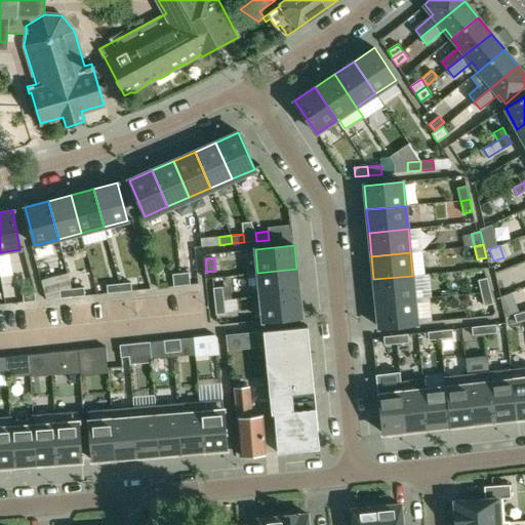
[(296,269),(257,273),(260,296),(299,292),(296,269)]
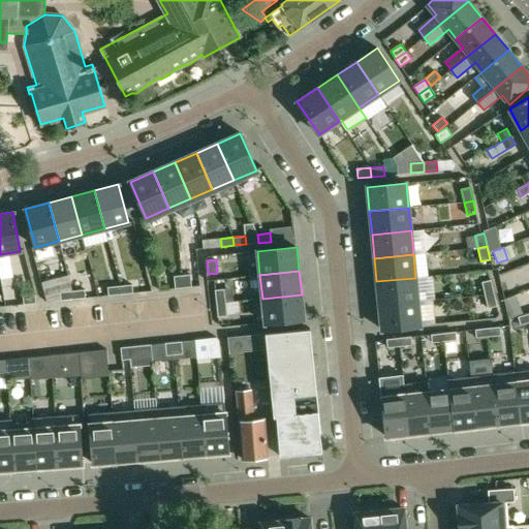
[(183,287),(182,275),(174,276),(175,288),(183,287)]
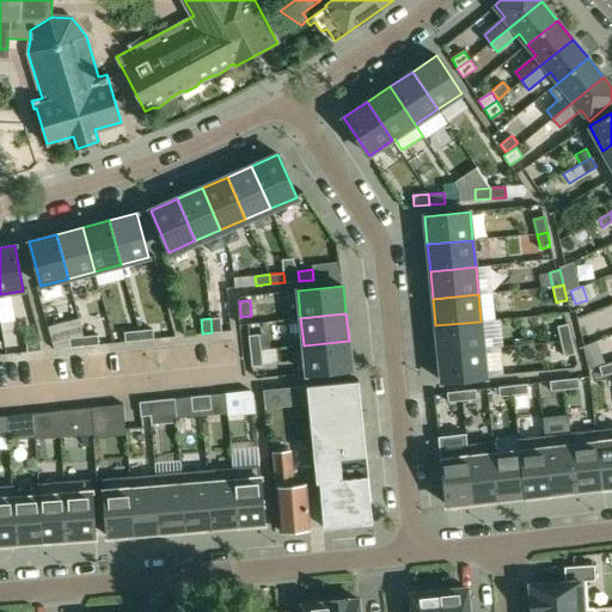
[(212,332),(221,332),(220,318),(210,318),(212,332)]
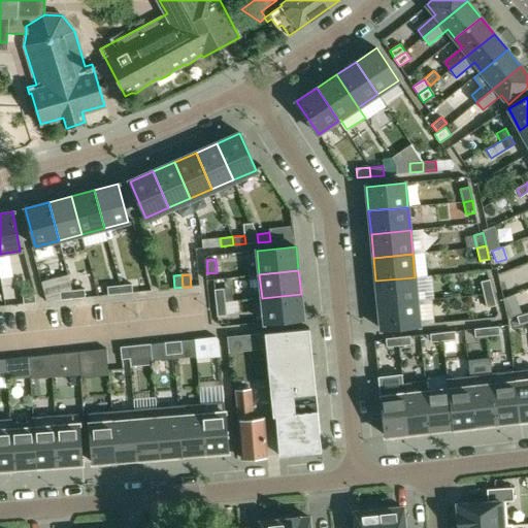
[(418,300),(415,277),(375,281),(377,304),(418,300)]
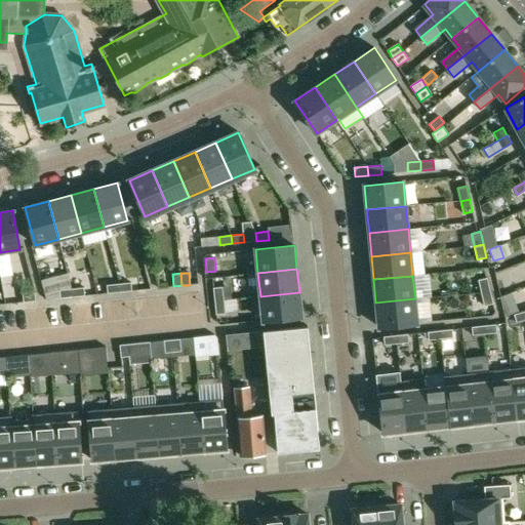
[(478,280),(481,292),(490,290),(487,278),(478,280)]
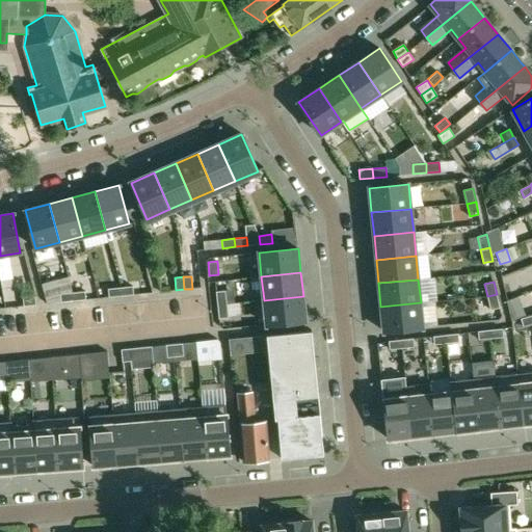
[(133,286),(121,288),(121,296),(133,295),(133,286)]
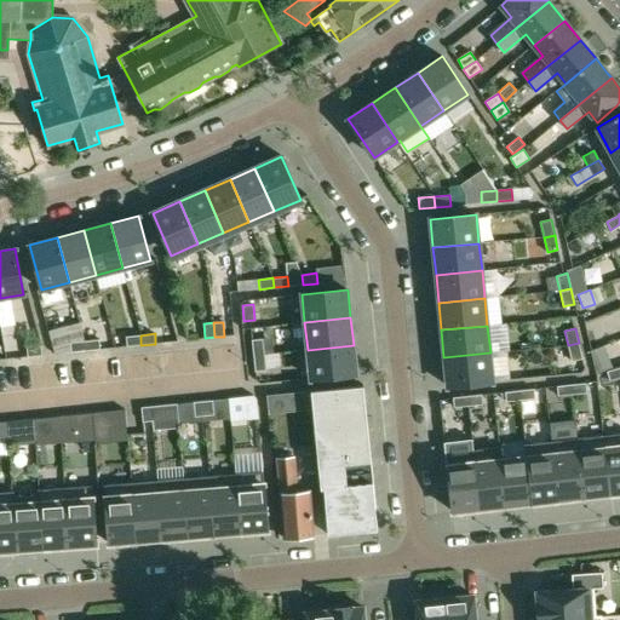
[(126,346),(141,345),(141,336),(126,337),(126,346)]
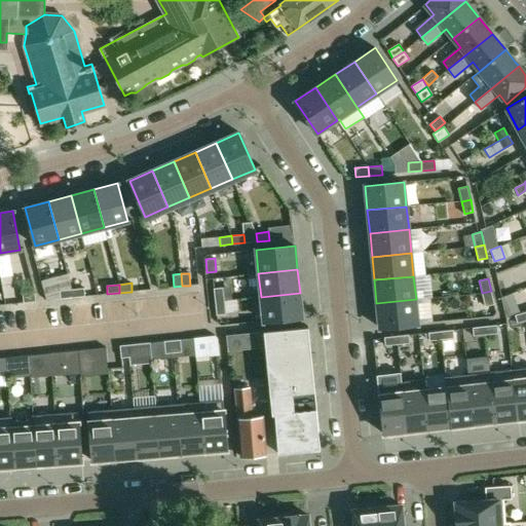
[(84,288),(72,289),(72,298),(84,296),(84,288)]
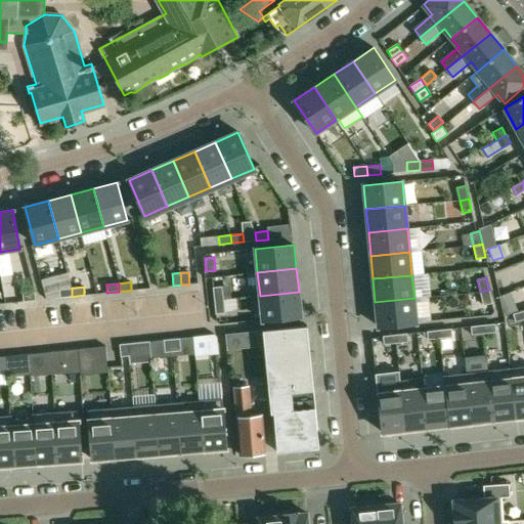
[(214,301),(223,300),(222,287),(213,288),(214,301)]
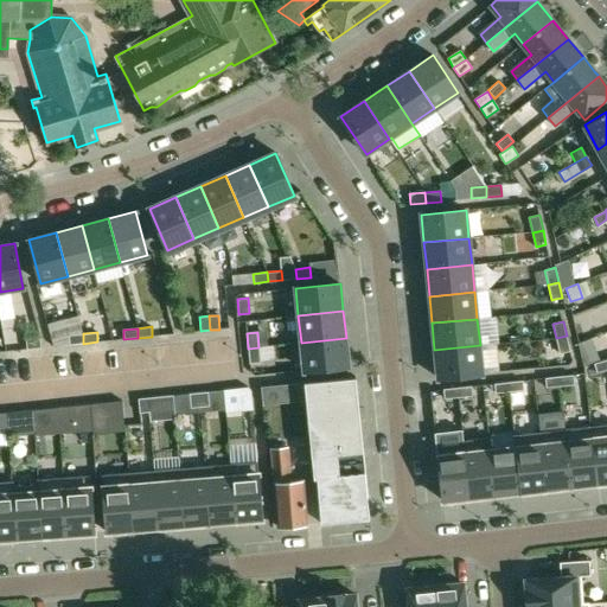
[(83,344),(83,333),(69,336),(70,345),(83,344)]
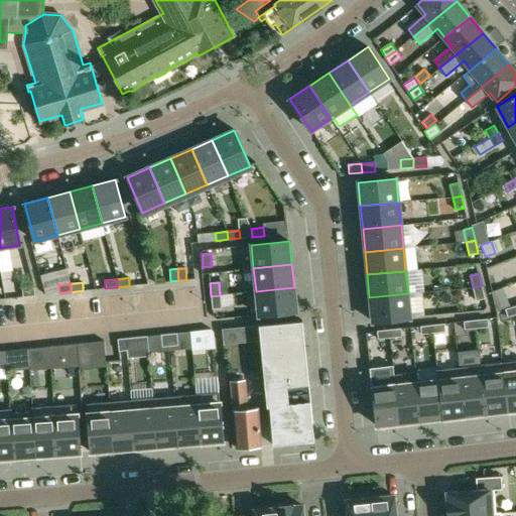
[(485,298),(482,285),(473,287),(476,300),(485,298)]
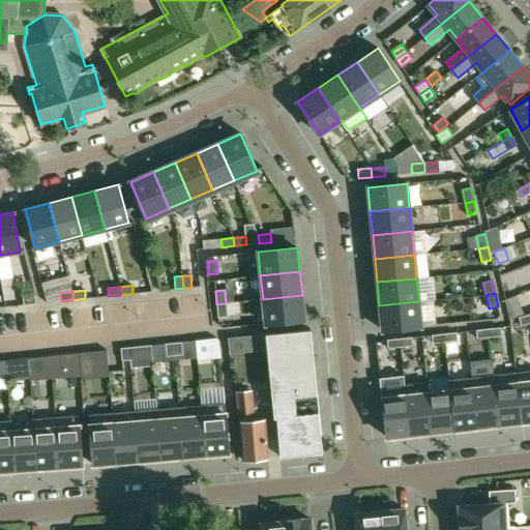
[(35,303),(35,295),(23,296),(23,305),(35,303)]
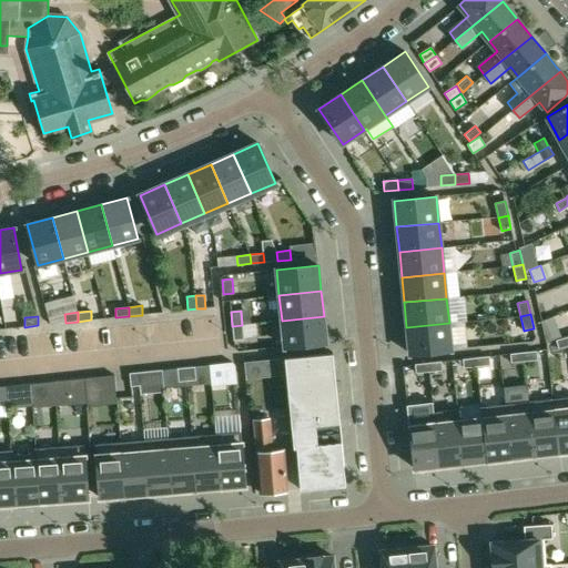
[(324,316),(282,321),(284,347),(326,343),(324,316)]
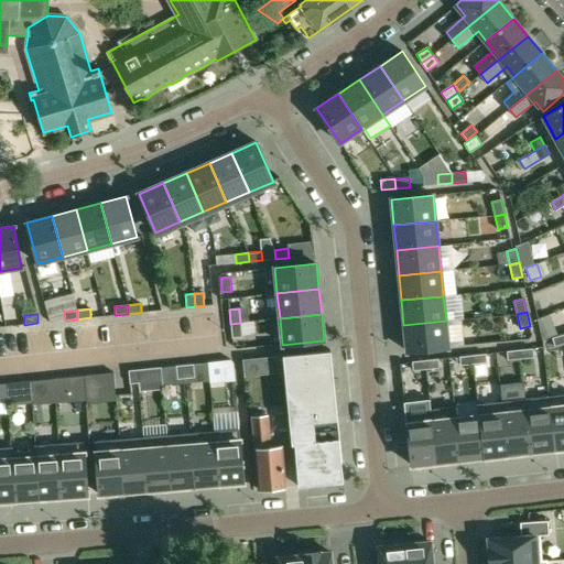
[(448,347),(446,321),(403,325),(407,351),(448,347)]
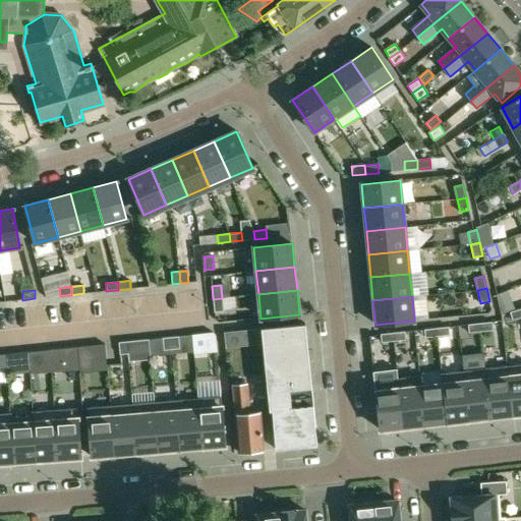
[(223,311),(222,298),(213,299),(214,312),(223,311)]
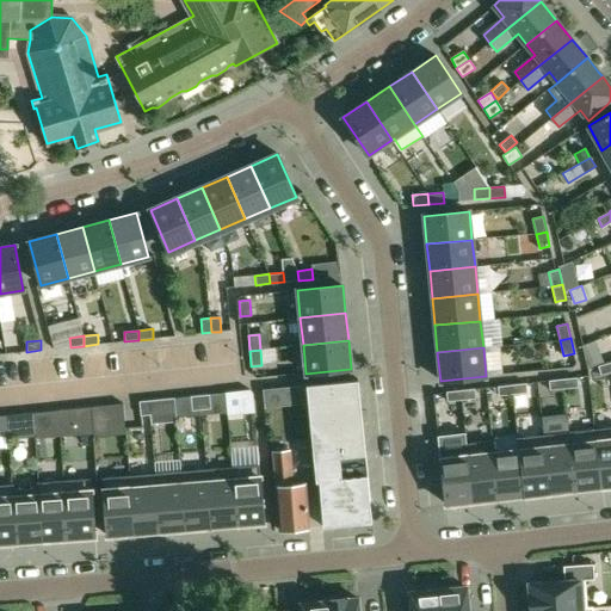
[(610,362),(598,365),(599,372),(600,375),(604,374),(610,371),(610,362)]
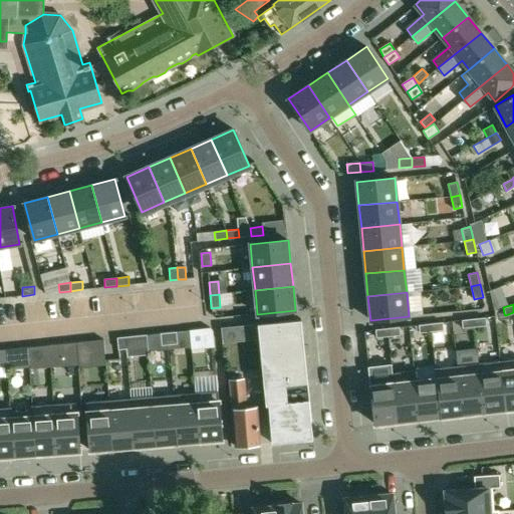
[(474,319),(474,327),(486,325),(485,317),(474,319)]
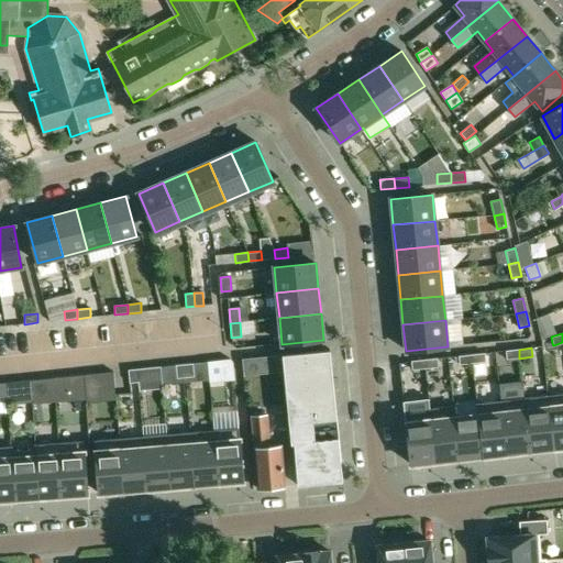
[(335,418),(335,408),(329,351),(329,350),(324,351),(319,351),(283,354),(288,411),(289,424),(337,419),(335,418)]
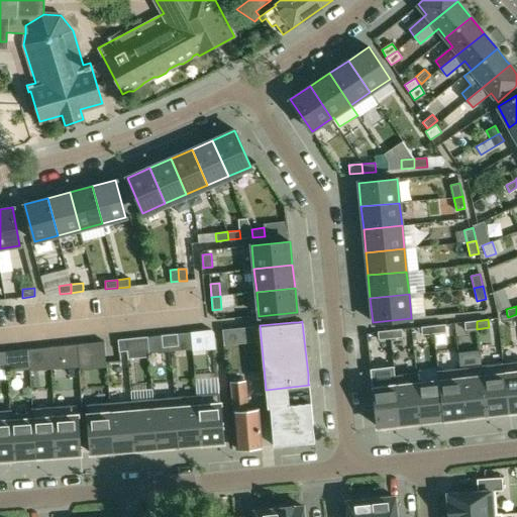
[(477,329),(477,321),(464,322),(464,330),(477,329)]
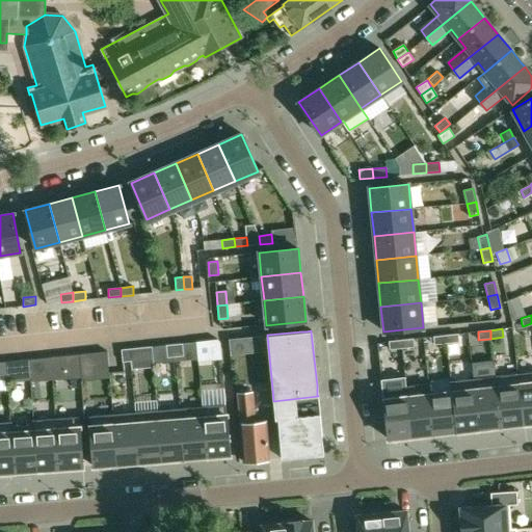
[(446,335),(446,343),(458,342),(457,334),(446,335)]
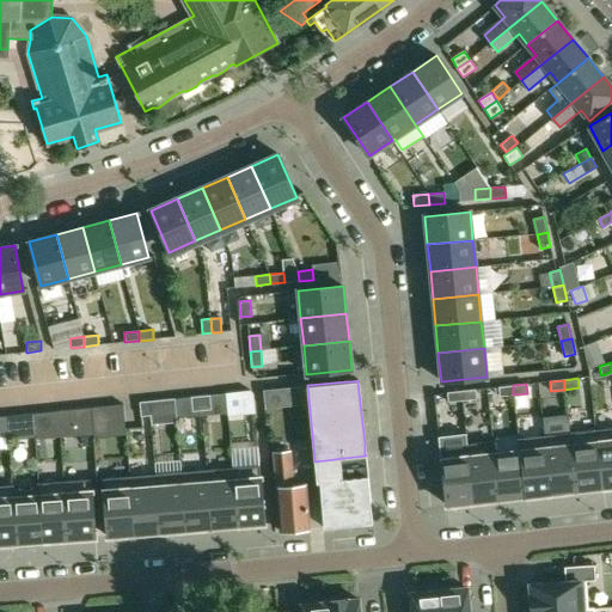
[(500,397),(513,395),(513,385),(499,386),(500,397)]
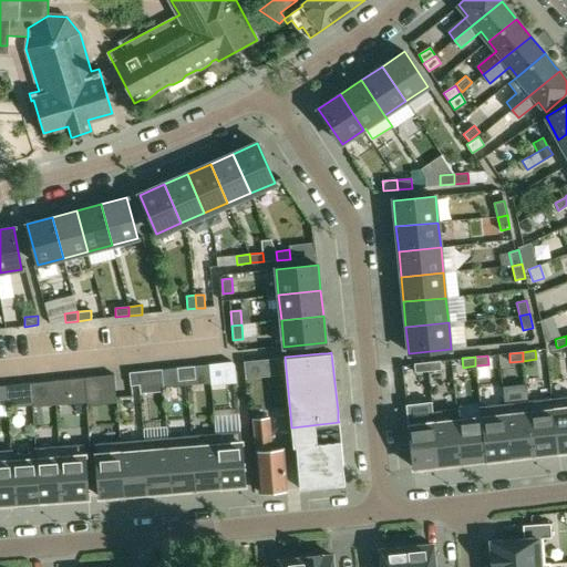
[(266,375),(265,361),(245,363),(247,378),(266,375)]
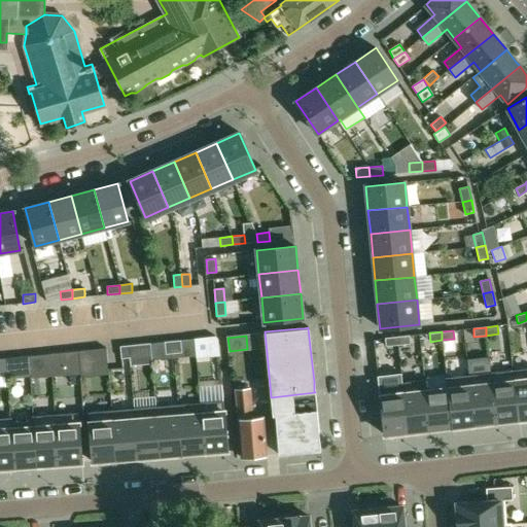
[(397,337),(398,345),(410,344),(409,336),(397,337)]
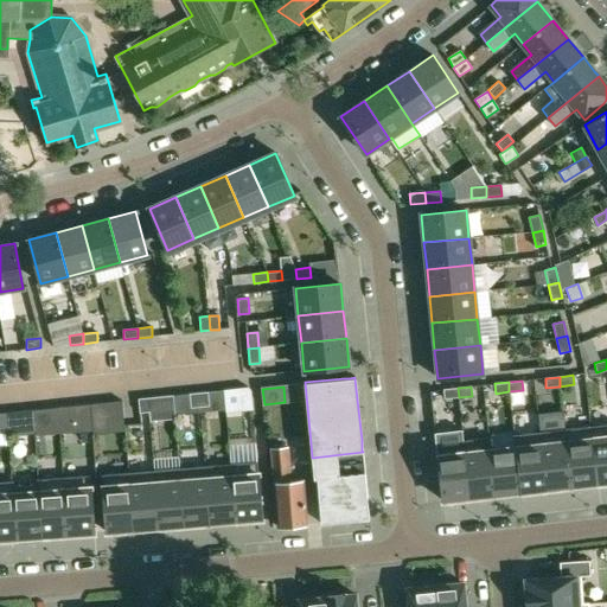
[(459,397),(458,388),(443,389),(445,398),(459,397)]
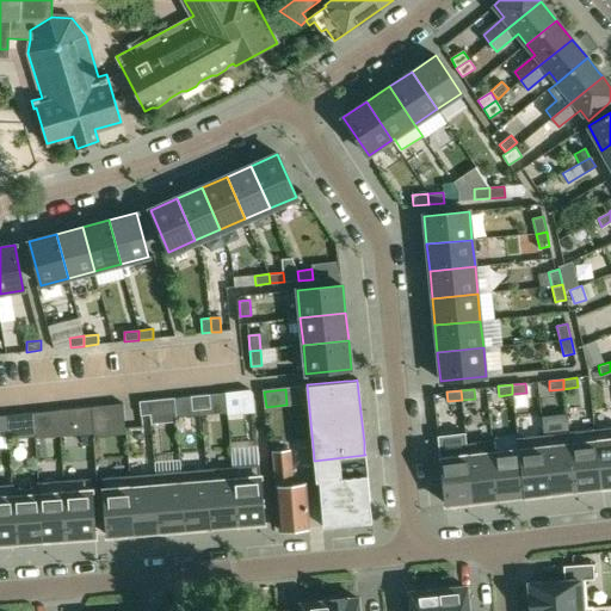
[(199,395),(201,409),(211,408),(209,394),(199,395)]
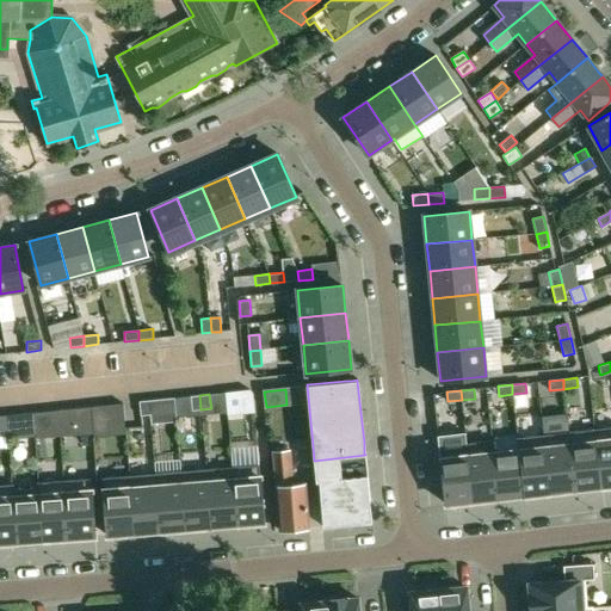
[(201,409),(199,395),(190,396),(192,411),(201,409)]
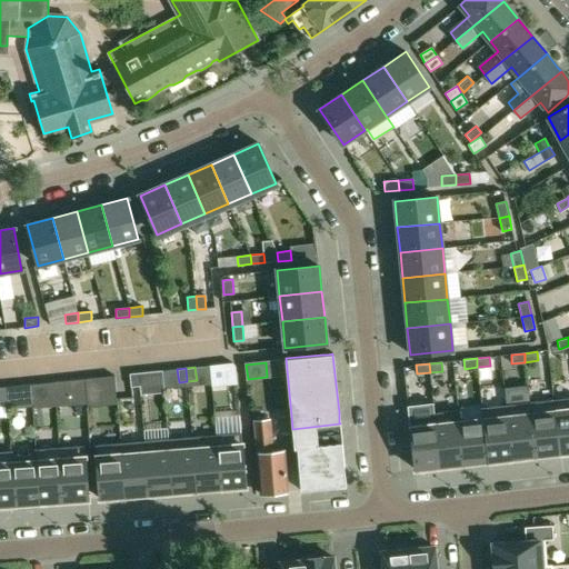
[(236,371),(227,371),(228,386),(237,385),(236,371)]
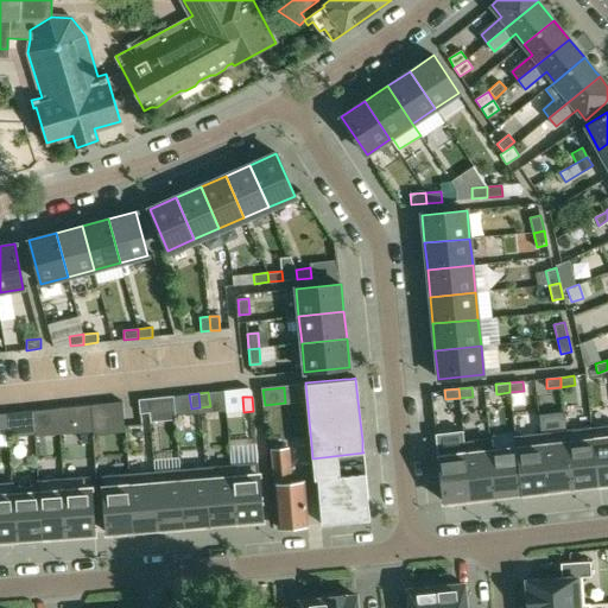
[(149,413),(147,399),(139,399),(140,413),(149,413)]
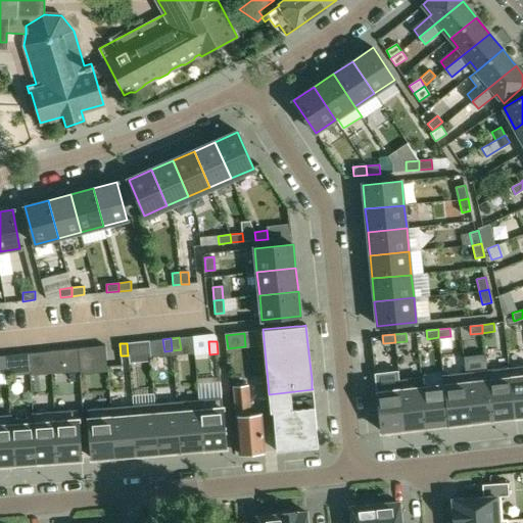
[(78,348),(69,349),(70,361),(79,361),(78,348)]
